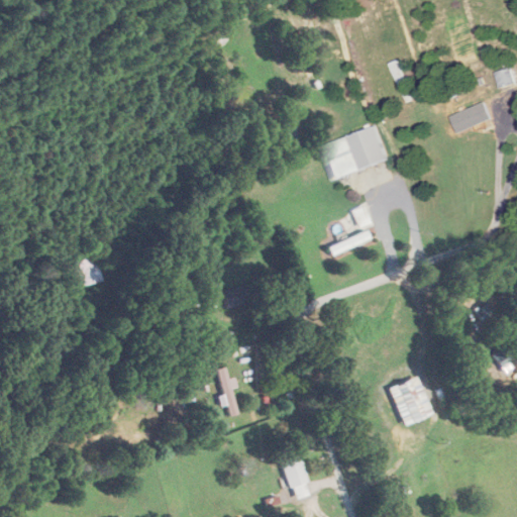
[(516,86),(516,70),(499,70),(499,86),(516,86)]
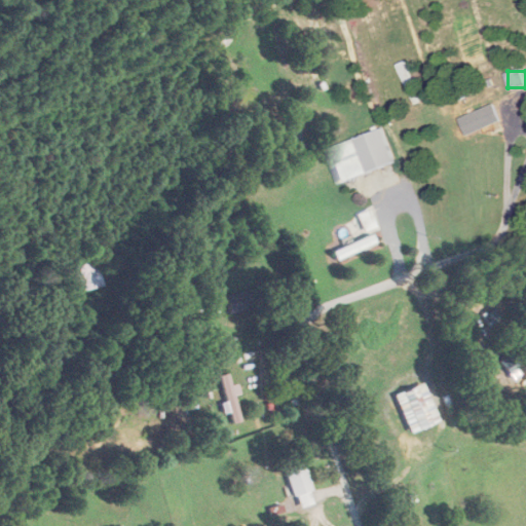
[(499,123),(496,117),(456,132),(459,138),(499,123)]
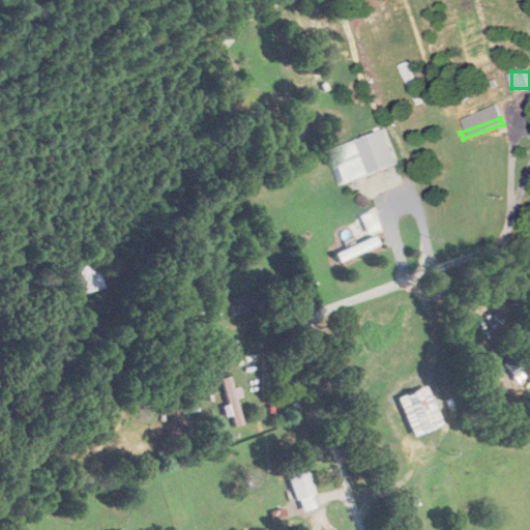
[(330,149),(343,184),(400,166),(387,130),(330,149)]
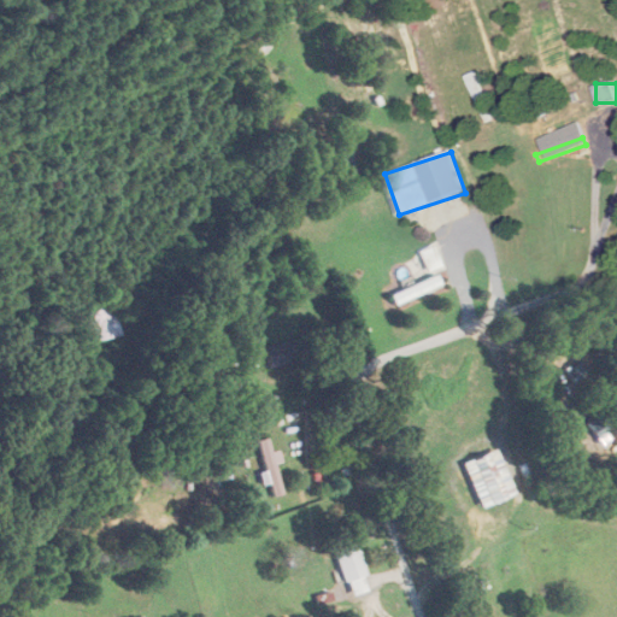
[(442,286),(438,274),(391,294),(395,305),(442,286)]
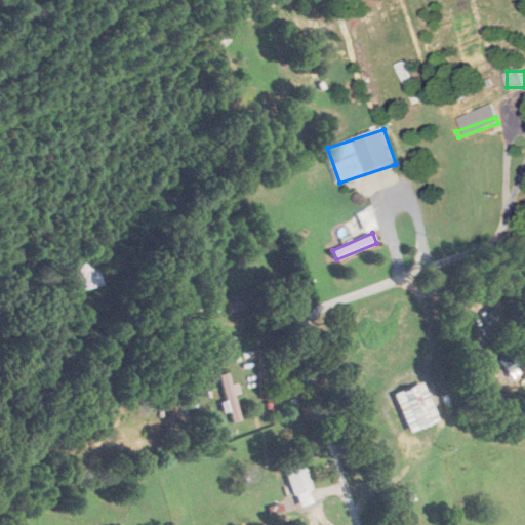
[(78,291),(103,285),(96,260),(72,267),(78,291)]
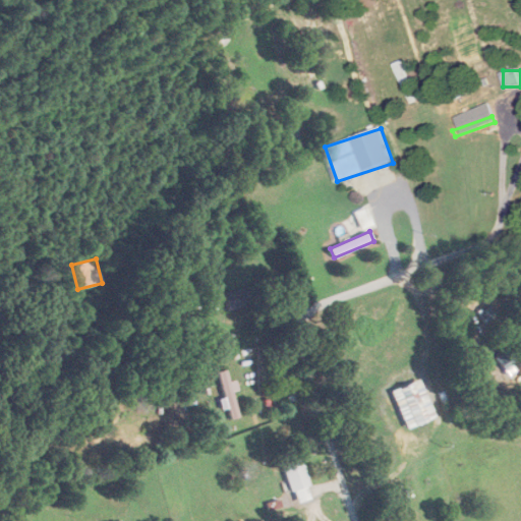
[(217,372),(227,408),(227,407),(231,420),(240,418),(227,369),(217,372)]
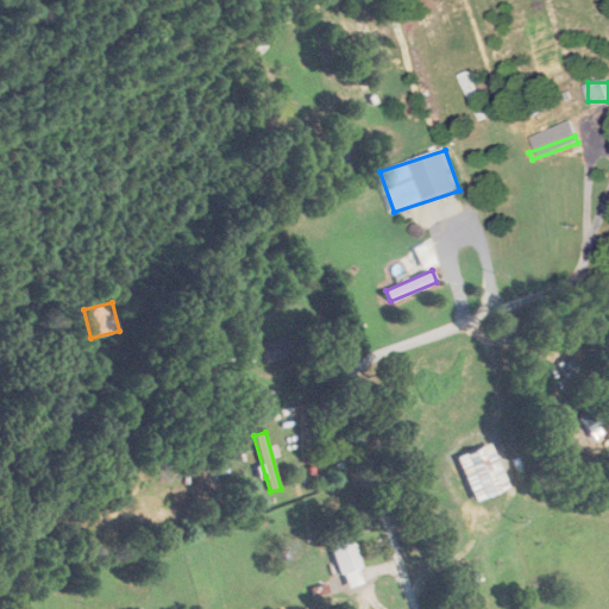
[(472,501),(507,490),(494,444),(458,454),(472,501)]
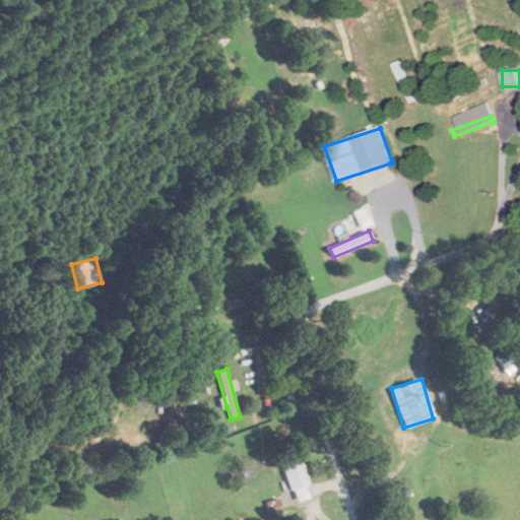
[(315,496),(298,456),(280,463),(298,503),(315,496)]
